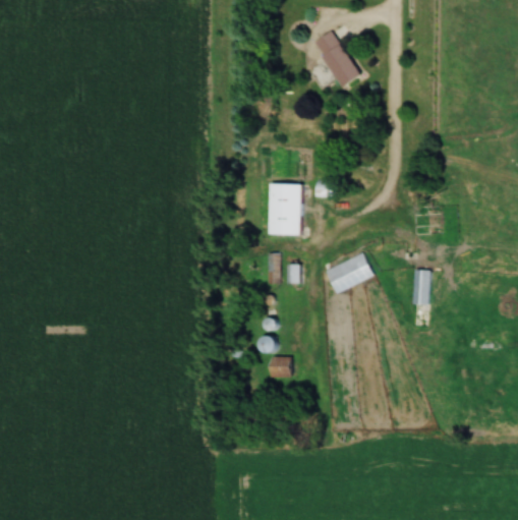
[(341,88),(359,75),(332,32),(312,43),(341,88)]
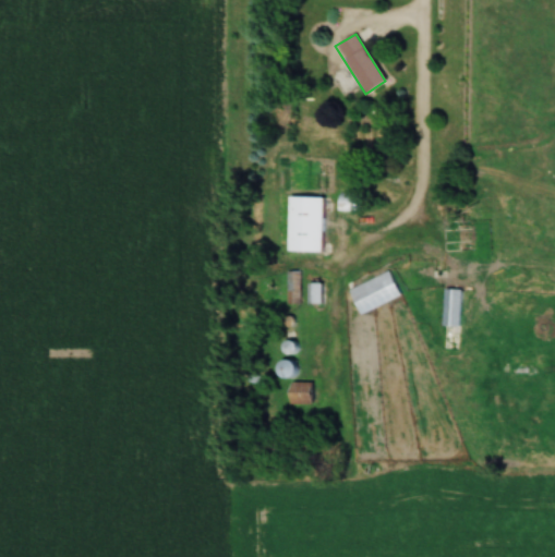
[(322,252),(322,197),(288,197),(288,252),(322,252)]
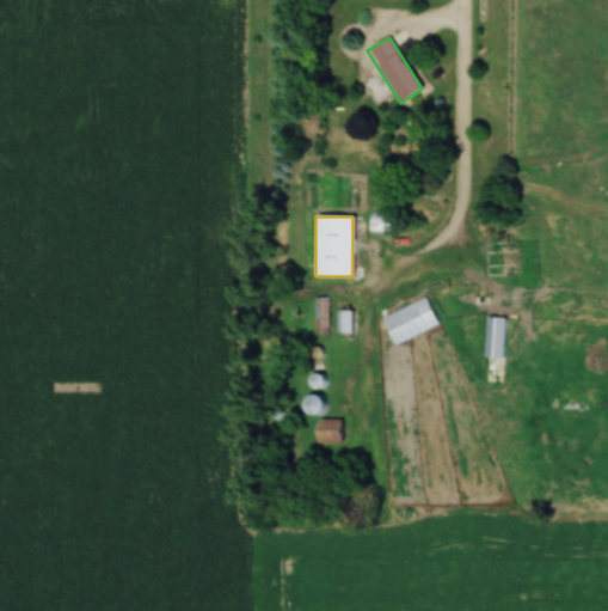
[(437,325),(425,298),(380,317),(392,346),(437,325)]
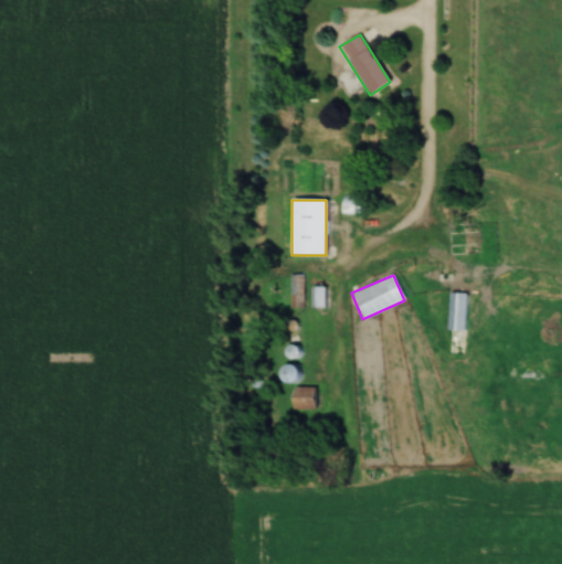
[(465,294),(447,294),(447,332),(465,332),(465,294)]
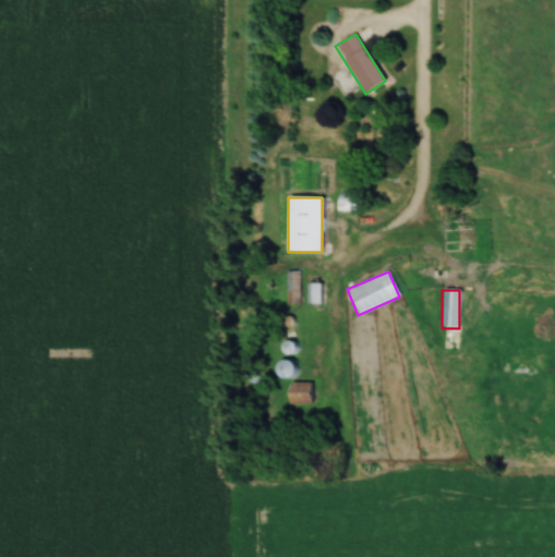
[(290,406),(311,406),(311,383),(290,383),(290,406)]
